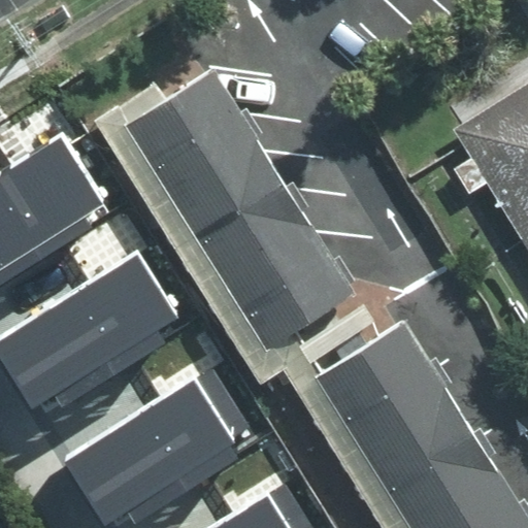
[(527,33),(517,15),(415,77),(527,261),(527,33)]
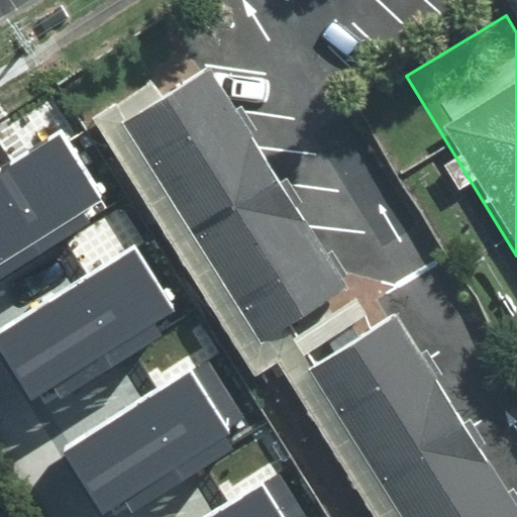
[(516,516),(516,467),(413,297),(325,350),(300,309),(356,275),(221,53),(166,86),(159,73),(101,108),(259,367),(288,348),(390,516),(516,516)]
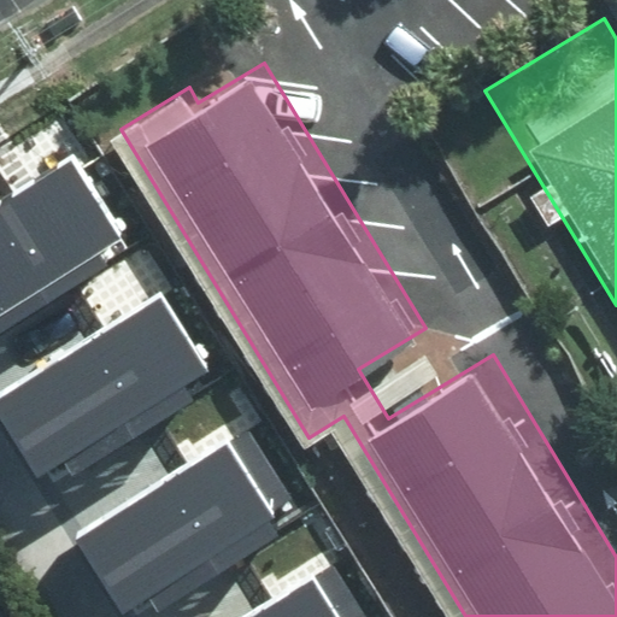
[(98,253),(117,241),(70,165),(0,207),(0,334),(107,268),(98,253)]
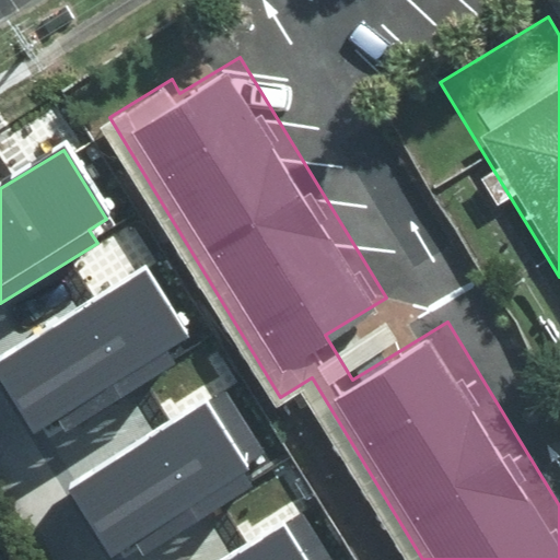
[(0,360),(0,383),(33,435),(58,419),(65,431),(174,362),(168,352),(190,338),(147,269),(0,360)]
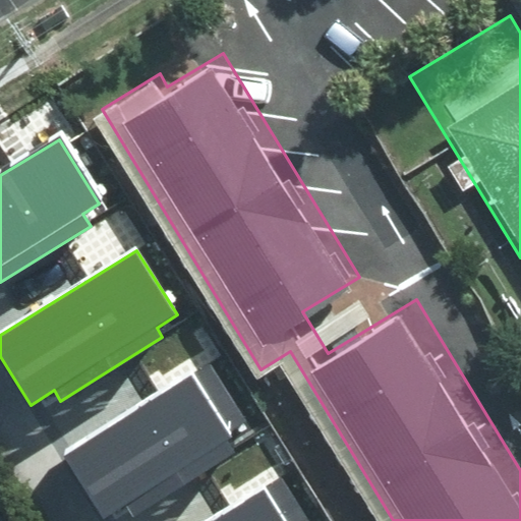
[(133,518),(238,452),(191,378),(63,457),(103,520),(126,506),(133,518)]
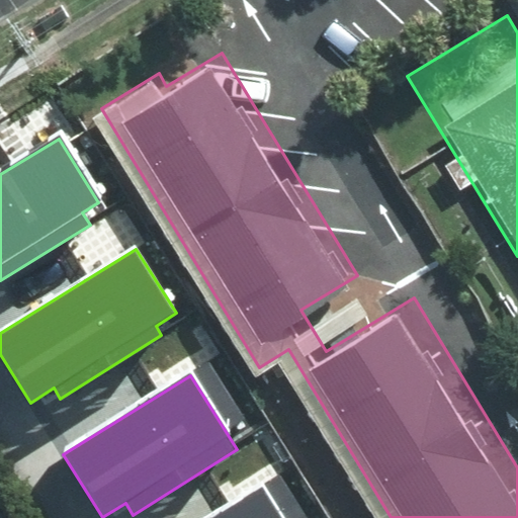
[(279,517),(261,489),(214,517),(279,517)]
